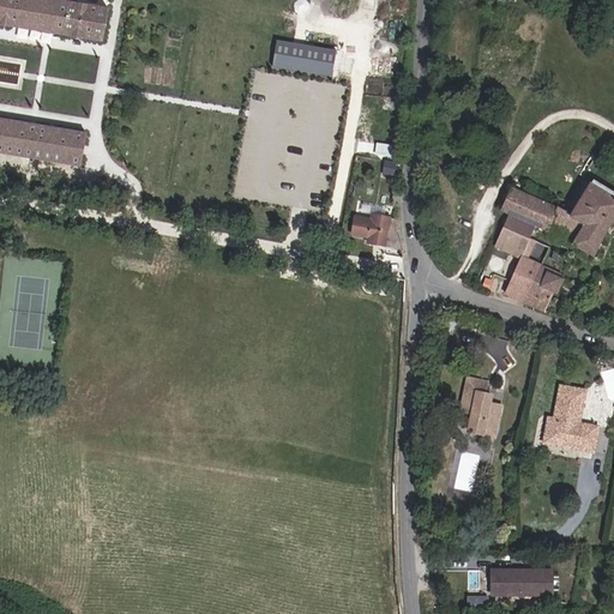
[(55,0),(0,0),(0,20),(103,40),(108,12),(108,10),(85,5),(55,0)]
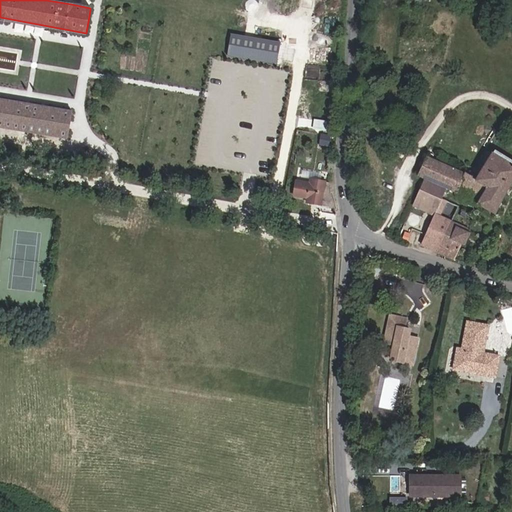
[(278,62),(281,39),(229,32),(226,55),(278,62)]
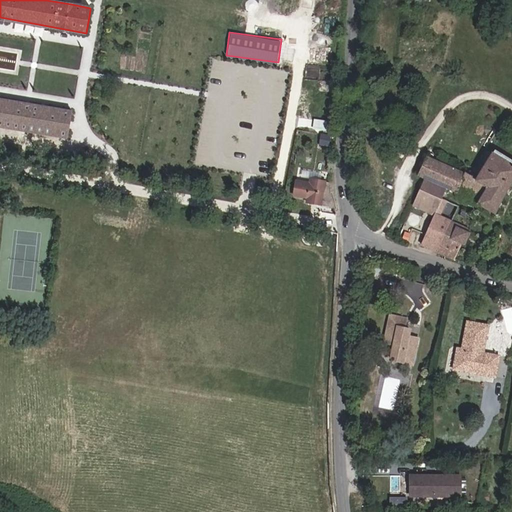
[(0,97),(0,125),(67,137),(72,109),(0,97)]
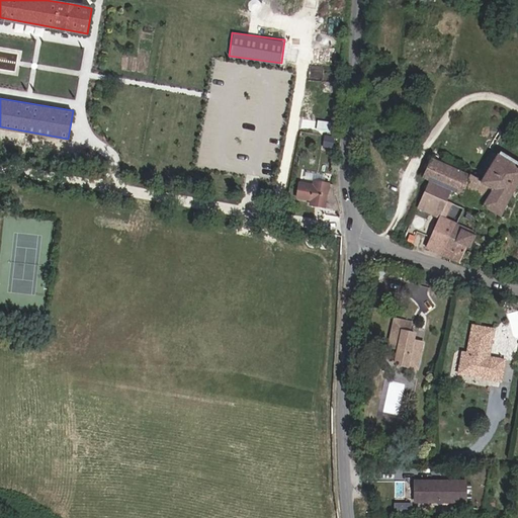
[(322,158),(327,159),(328,156),(330,156),(331,149),(324,147),(322,158)]
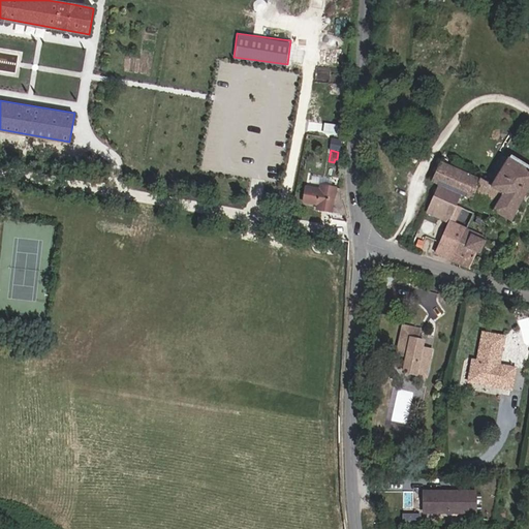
[(438,181),(433,193),(456,206),(462,193),(512,219),(528,186),(528,172),(508,159),(494,184),(486,179),(475,174),(474,177),(441,160),(432,178),(438,181)]
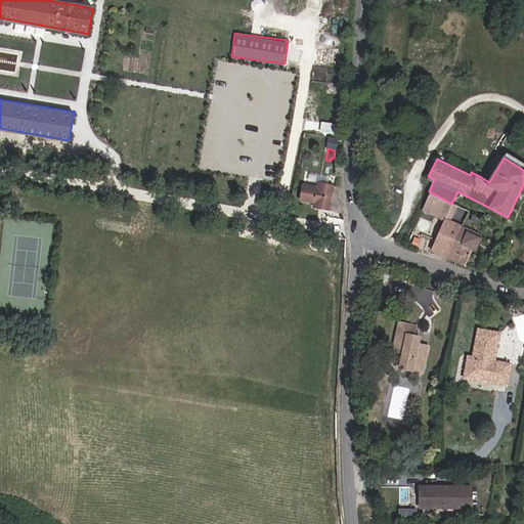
[(303,184),(301,200),(314,202),(314,206),(342,212),(336,191),(337,186),(317,183),(317,186),(303,184)]
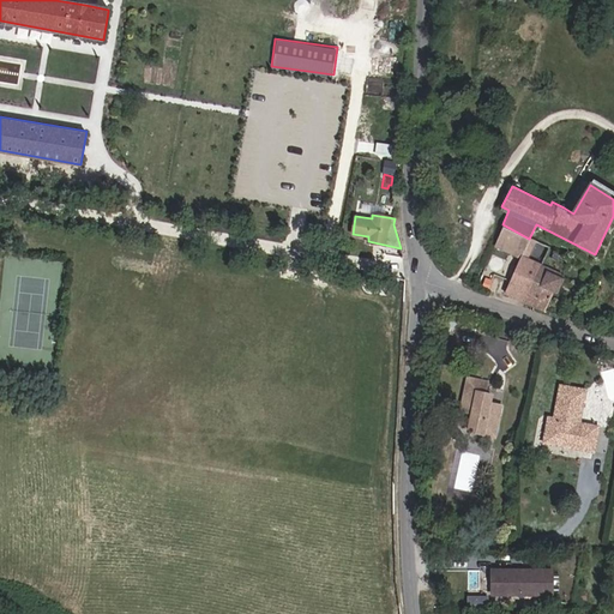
[(495,242),(522,254),(529,239),(503,224),(500,232),(495,242)]
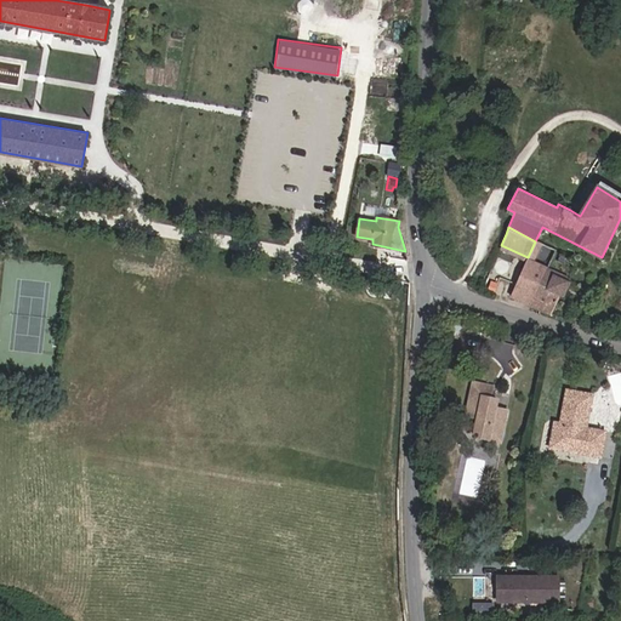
[(541,244),(535,241),(528,257),(534,260),(541,244)]
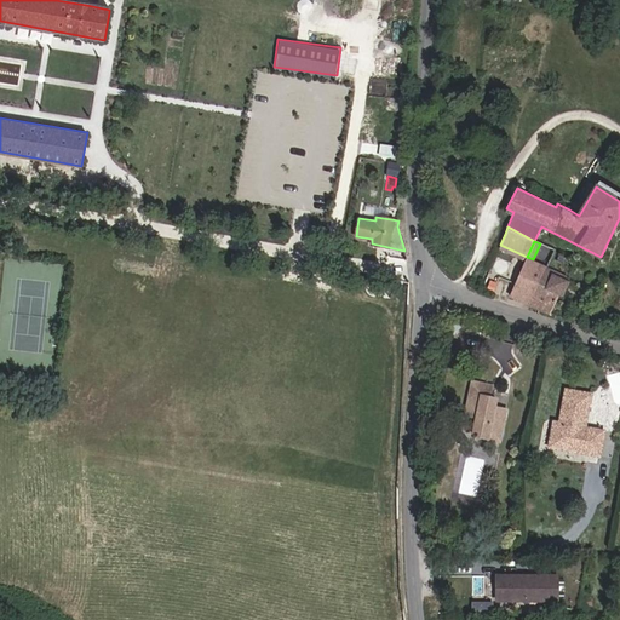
[(527,257),(510,293),(529,303),(546,265),(537,260),(533,259),(527,257)]
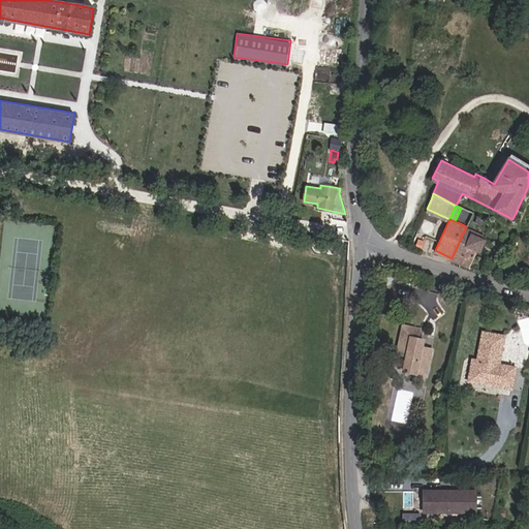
[(469,220),(466,226),(474,230),(477,225),(469,220)]
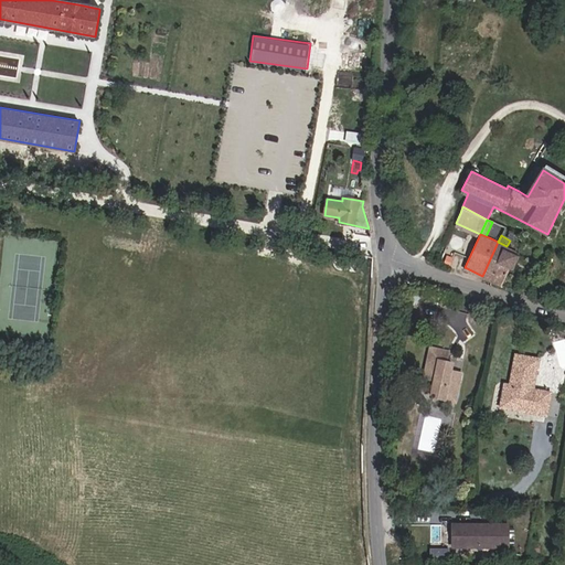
[(498,242),(482,276),(501,286),(519,252),(507,246),(498,242)]
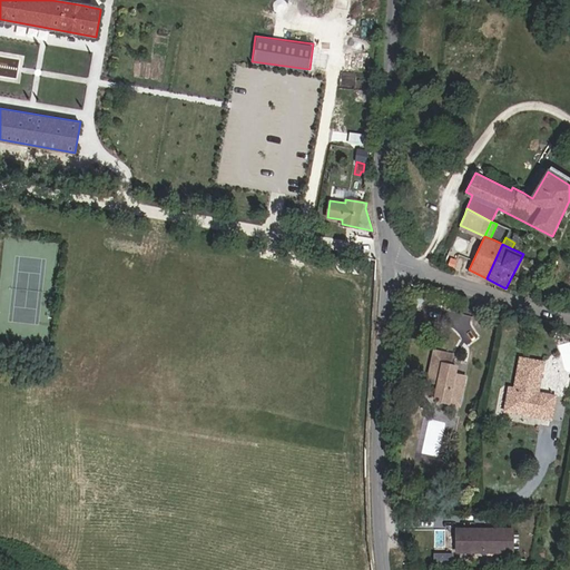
[(431,351),(430,361),(449,364),(451,354),(431,351)]
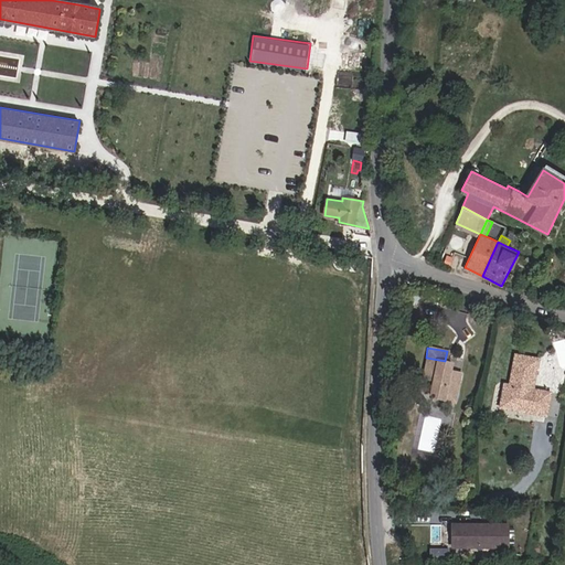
[(445,361),(426,358),(423,375),(426,380),(433,381),(432,392),(445,394),(448,398),(455,400),(459,370),(449,369),(450,362),(445,361)]
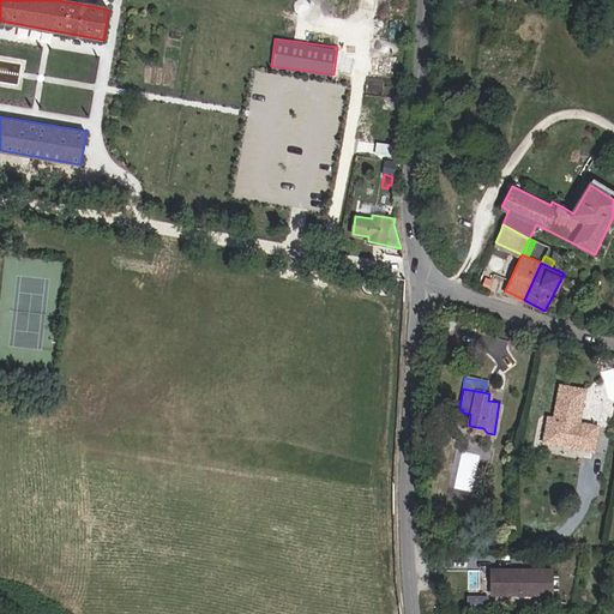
[(561,423),(555,422),(551,449),(597,455),(601,431),(587,428),(593,395),(567,391),(561,423)]
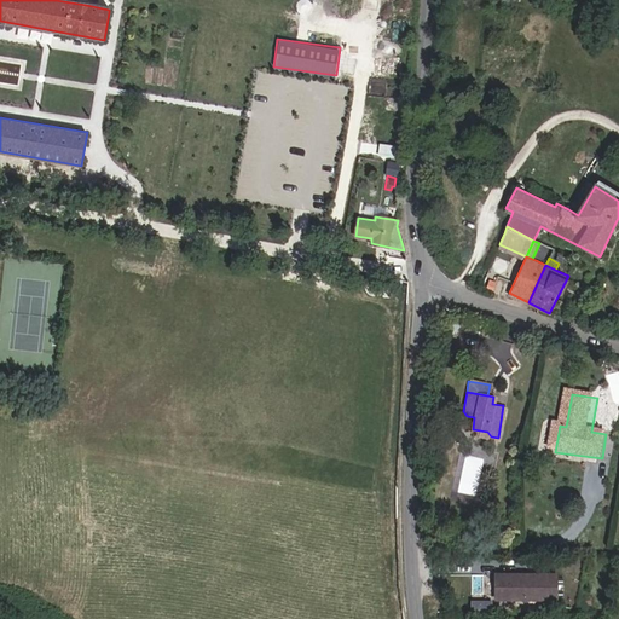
[(549,576),(491,576),(491,597),(549,597),(549,576)]
